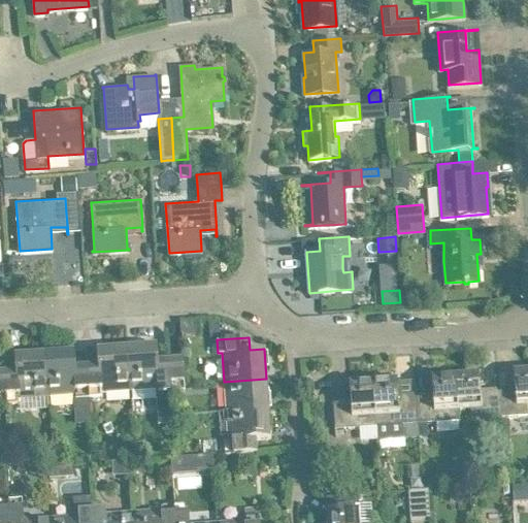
[(157,358),(156,344),(127,346),(130,389),(156,387),(157,409),(170,407),(169,389),(171,389),(169,357),(157,358)]
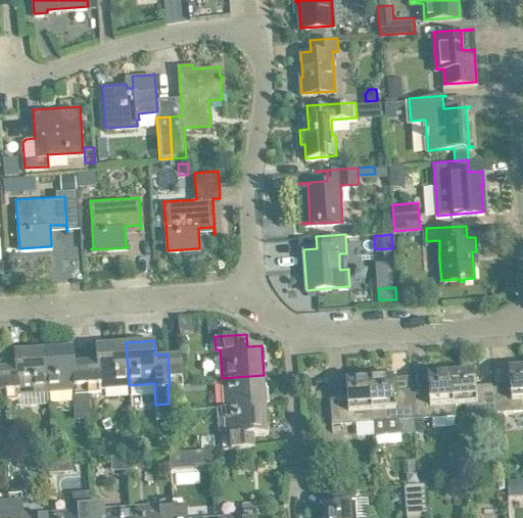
[(87,391),(101,390),(101,387),(129,385),(126,342),(97,344),(98,359),(85,360),(87,391)]
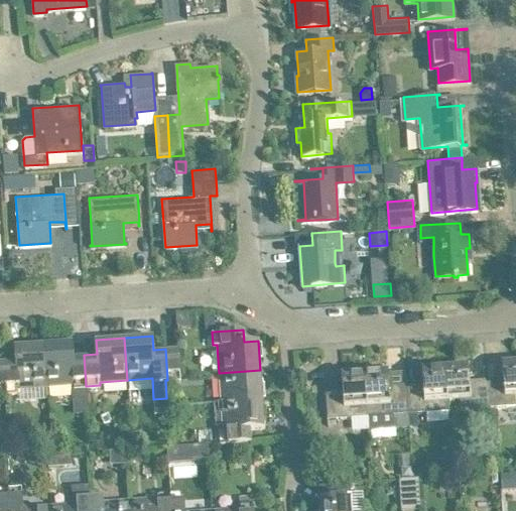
[(74,356),(72,342),(43,344),(46,385),(75,383),(75,387),(86,386),(84,355),(74,356)]
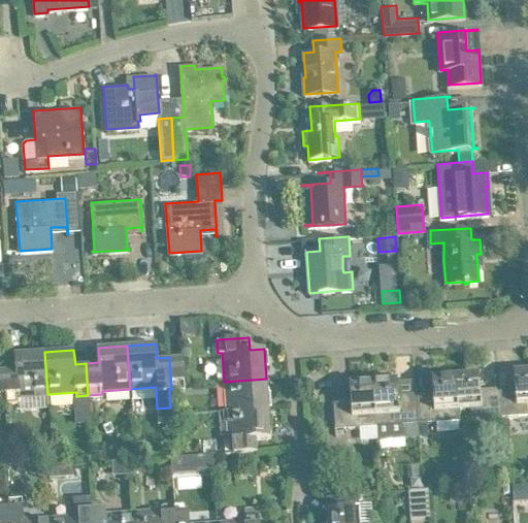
[(6,401),(20,400),(20,396),(47,394),(44,352),(15,354),(17,368),(4,369),(6,401)]
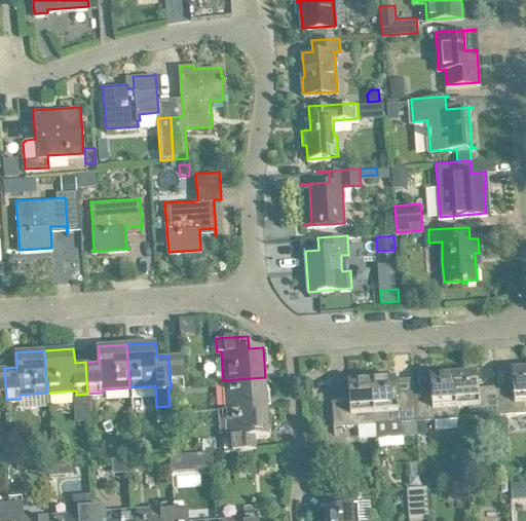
[(171,387),(184,386),(181,355),(168,356),(171,387)]
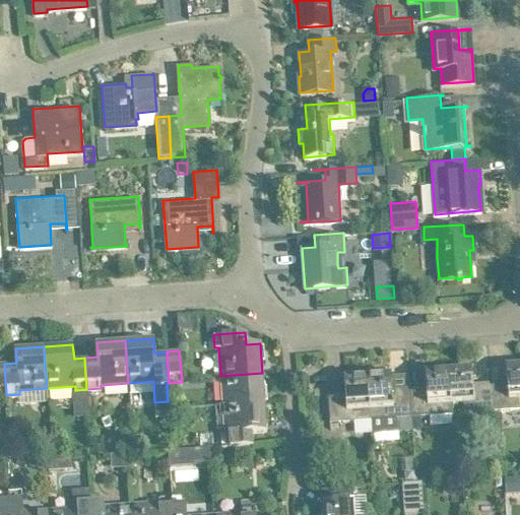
[(493,410),(519,408),(519,363),(506,364),(507,379),(490,381),(493,410)]
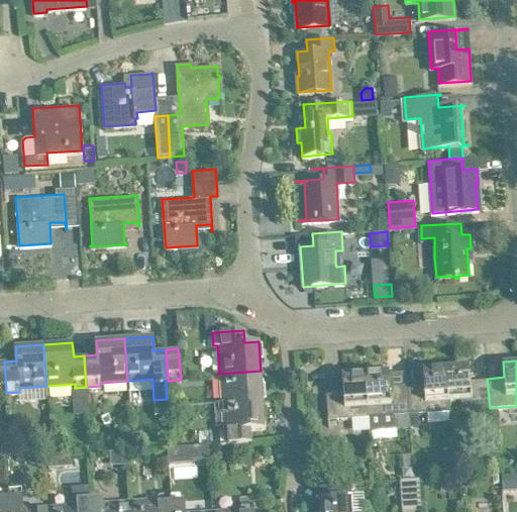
[(490,408),(487,379),(471,380),(469,364),(445,366),(448,410),(449,410),(448,398),(460,397),(461,410),(490,408)]
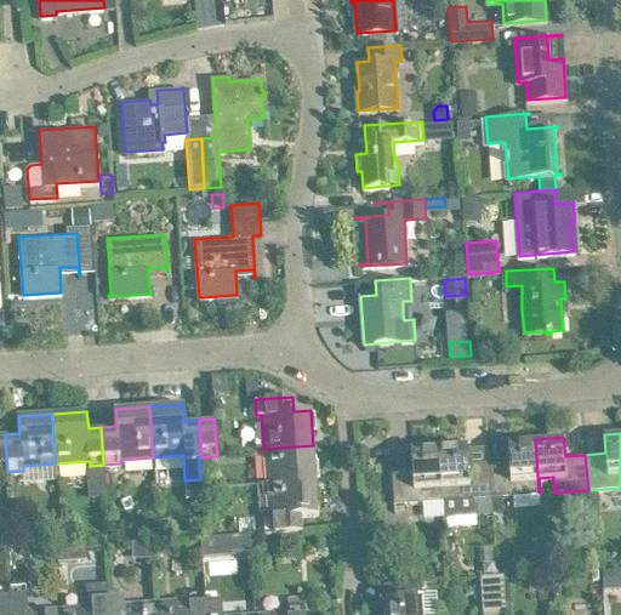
[(442,446),(438,446),(442,499),(444,499),(444,513),(491,510),(488,461),(468,462),(467,444),(462,444),(459,440),(454,438),(449,439),(445,442),(442,446)]
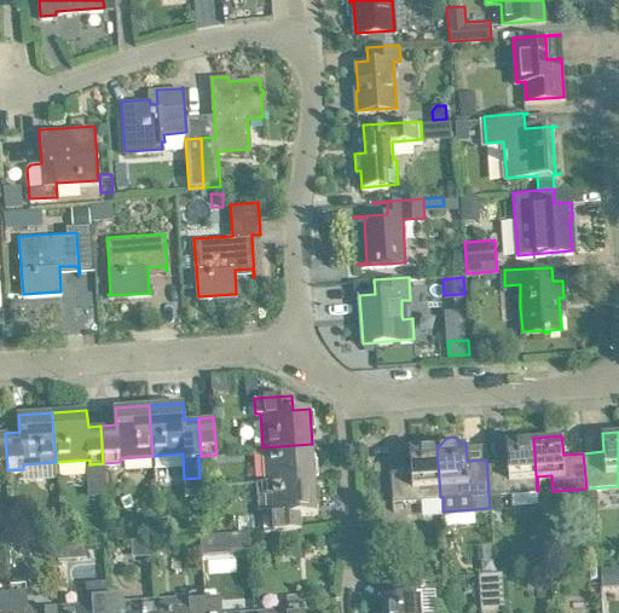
[(490,508),(502,508),(501,493),(537,491),(533,438),(505,440),(507,458),(486,460),(490,508)]
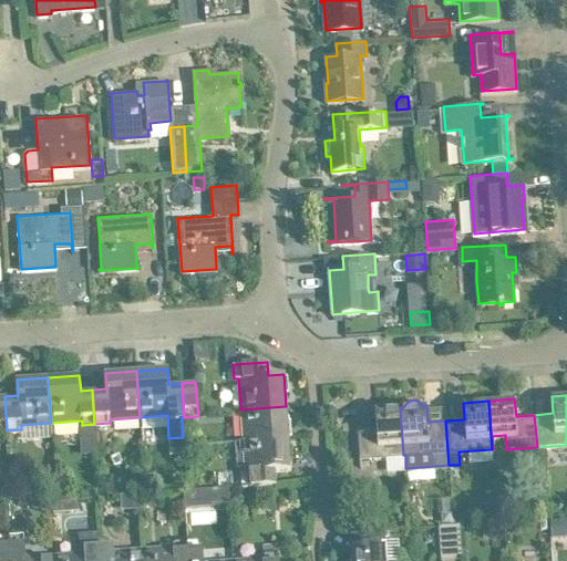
[(243,438),(288,435),(286,406),(240,409),(243,438)]
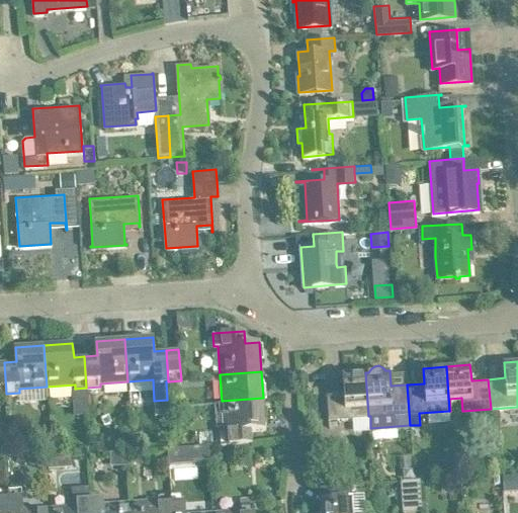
[(326,391),(328,419),(368,416),(365,372),(342,373),(343,390),(326,391)]
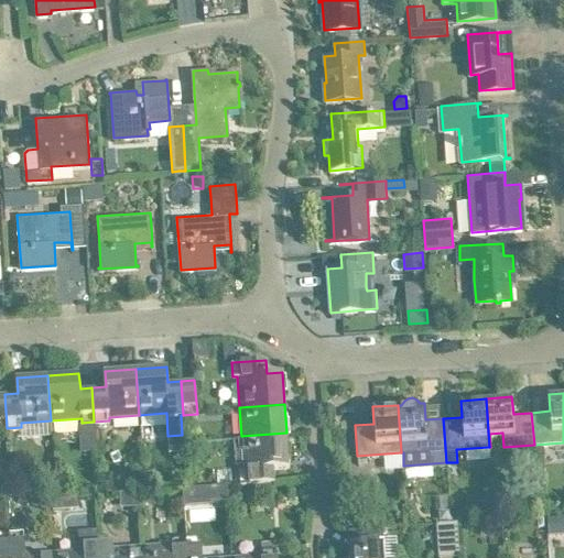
[(241,482),(252,481),(274,479),(273,466),(289,465),(286,433),(241,436),(243,467),(240,468),(241,482)]
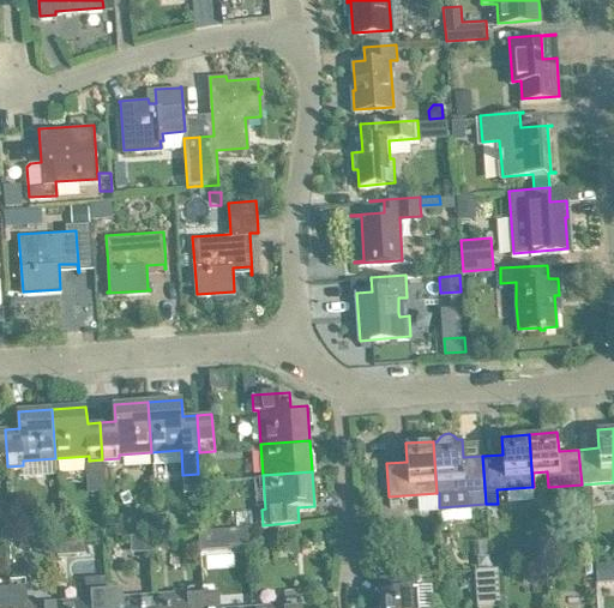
[(156,527),(172,527),(170,511),(155,512),(156,527)]
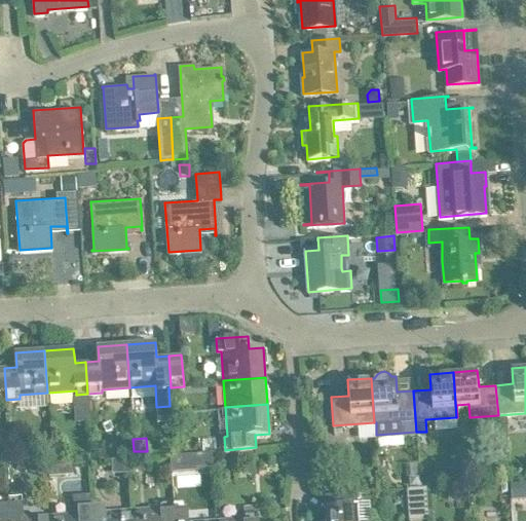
[(315,461),(334,459),(333,442),(314,444),(315,461)]
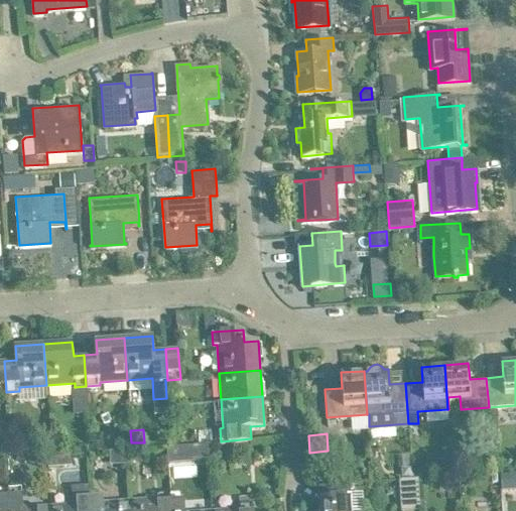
[(19,446),(16,457),(25,460),(28,450),(19,446)]
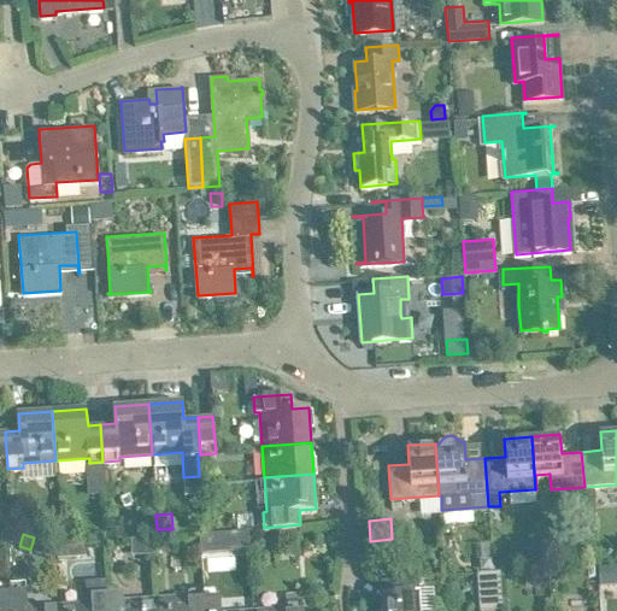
[(492,553),(480,554),(480,565),(493,564),(492,553)]
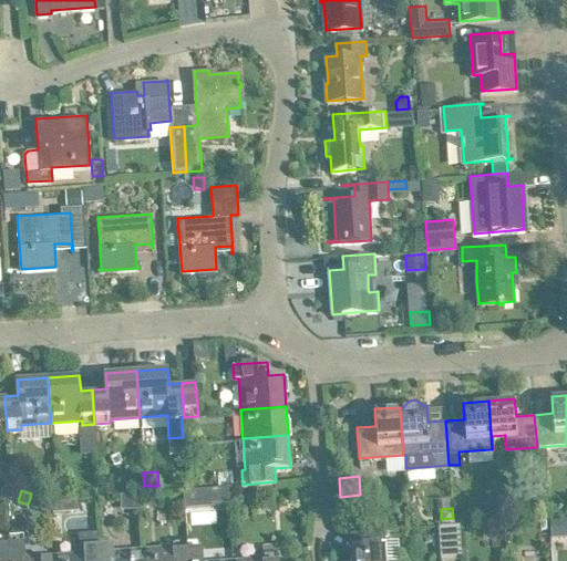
[(566,516),(552,517),(552,531),(565,530),(566,527),(566,516)]
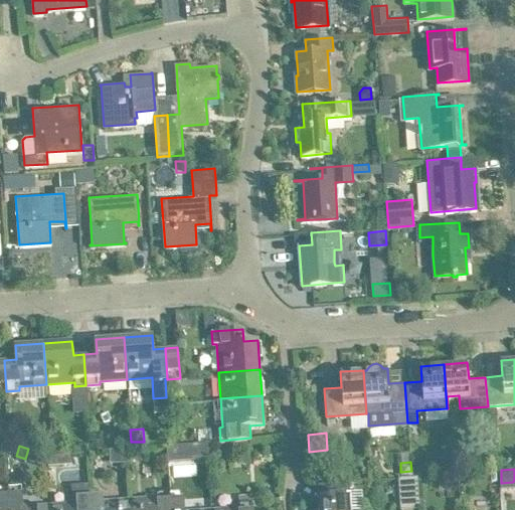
[(417,476),(397,477),(399,496),(399,508),(413,507),(419,507),(418,495),(417,476)]
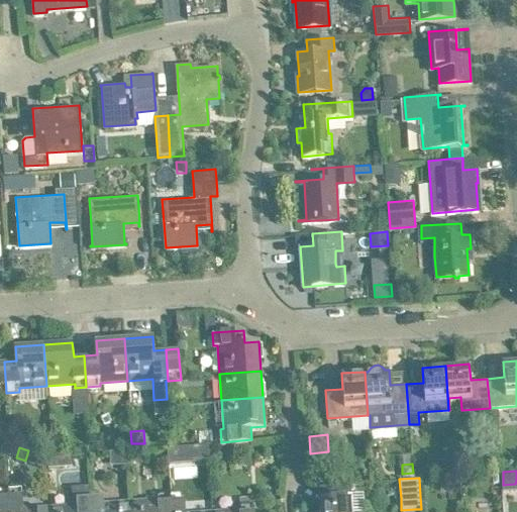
[(308,511),(365,511),(364,490),(351,491),(350,482),(319,484),(320,499),(319,499),(319,510),(308,511)]
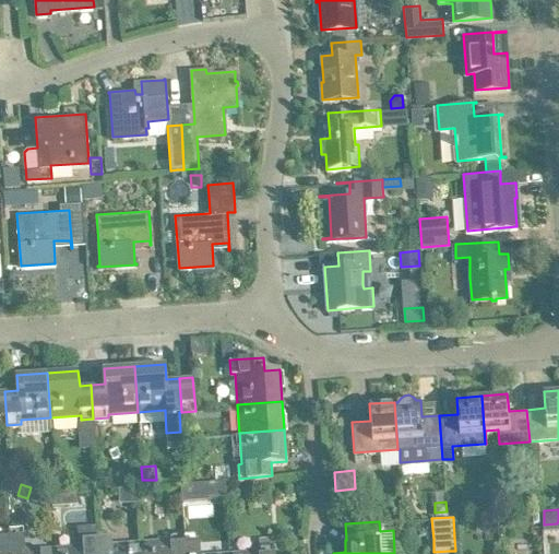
[(55,553),(97,553),(95,523),(79,525),(80,545),(55,547),(55,553)]
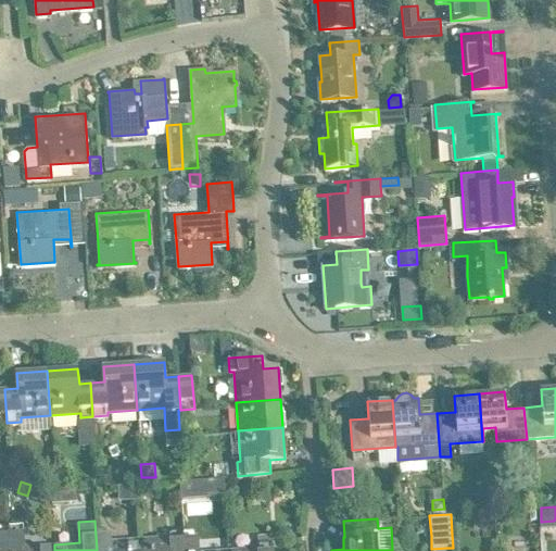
[(98,537),(97,521),(95,521),(97,550),(140,550),(140,538),(113,539),(112,536),(98,537)]
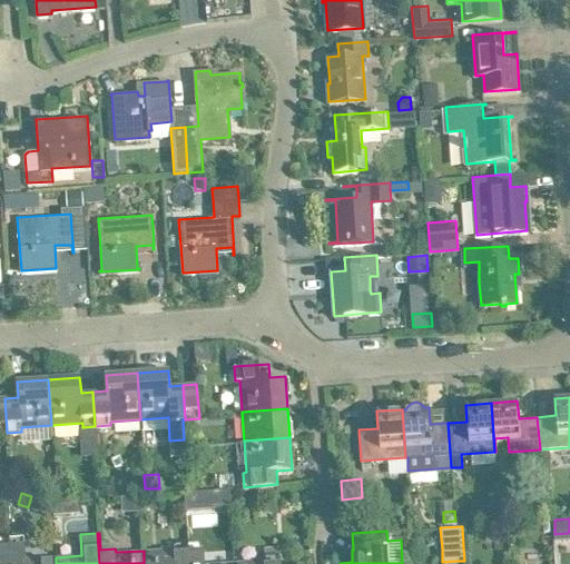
[(25,558),(23,536),(8,537),(10,563),(56,563),(56,557),(25,558)]
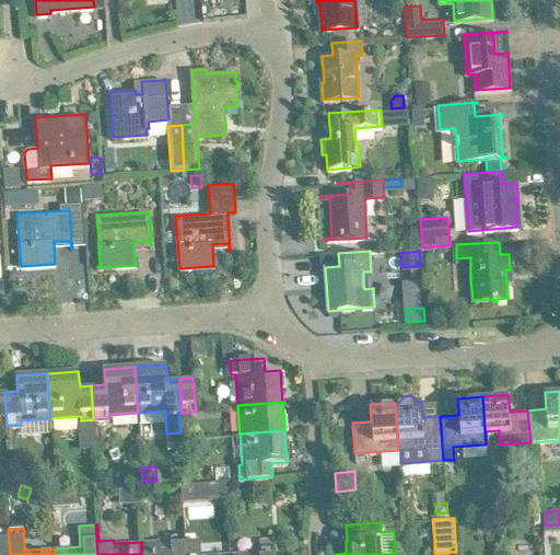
[(0,554),(10,554),(8,529),(0,529),(0,554)]
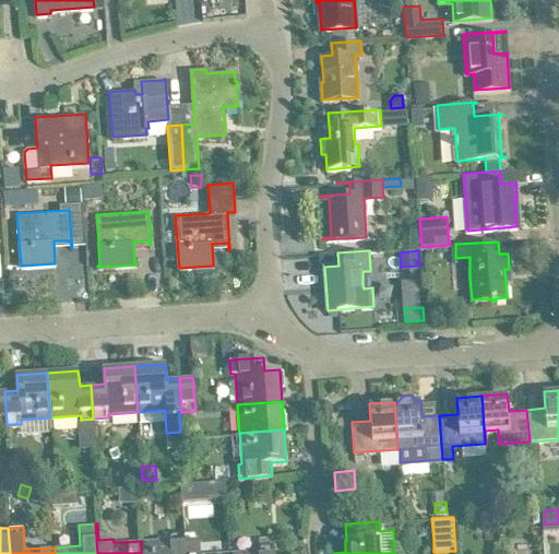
[(141,553),(185,553),(183,533),(171,534),(171,539),(141,541),(141,553)]
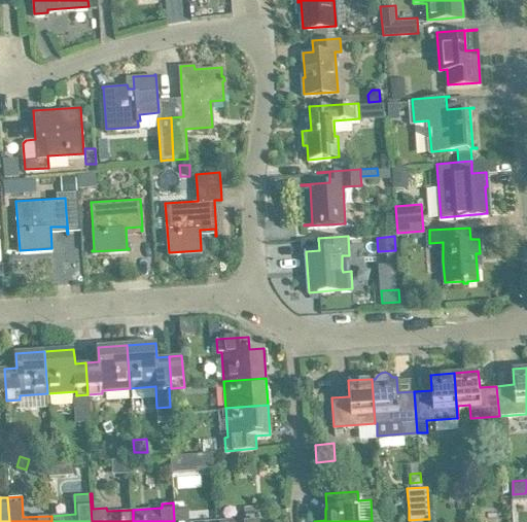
[(188,521),(187,502),(173,502),(174,521),(216,521),(216,520),(188,521)]
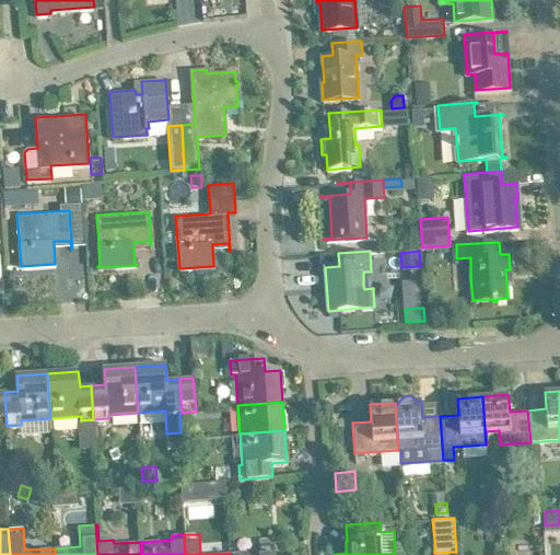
[(230,554),(273,554),(272,535),(259,536),(259,551),(230,553),(230,554)]
